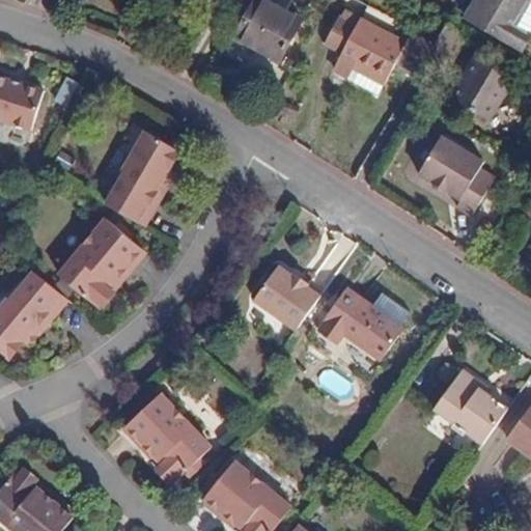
[(303,19),(269,0),(255,0),(235,38),(280,63),(303,19)]
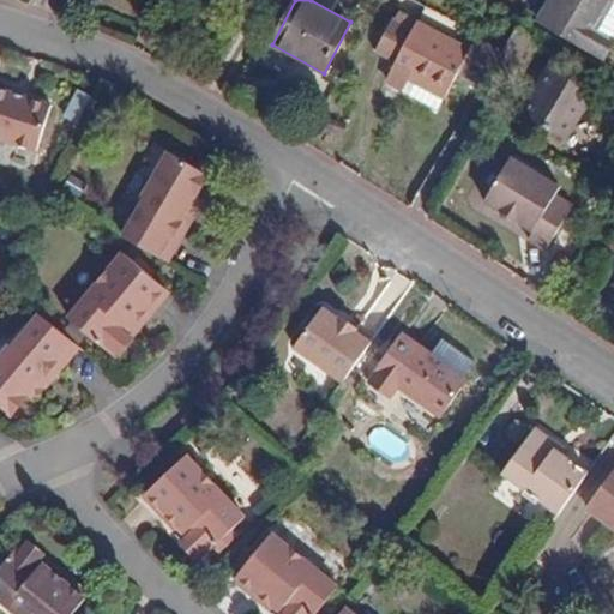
[(613,34),(613,32),(613,1),(611,0),(549,0),(536,23),(587,53),(588,50),(606,59),(613,44),(613,42),(609,40),(597,31),(601,26),(613,34)]
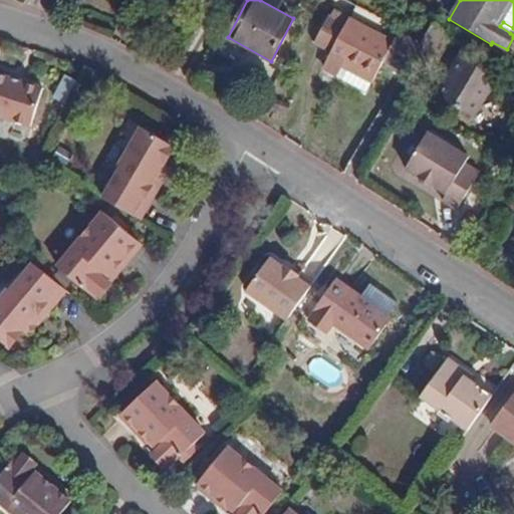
[(330,52),(327,59),(372,82),(393,43),(348,19),(344,26),(328,17),(314,43),(330,52)]
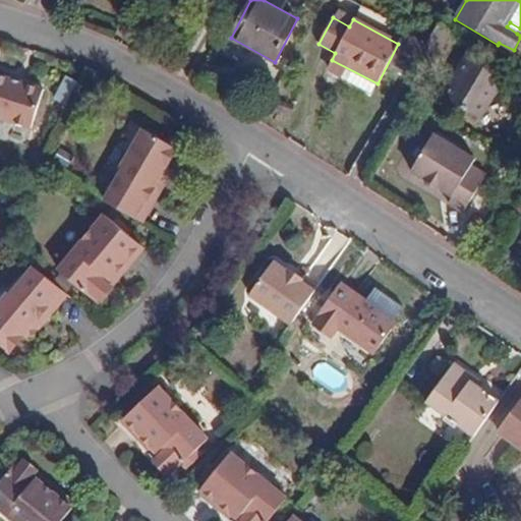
[(517,34),(520,29),(510,22),(507,26),(517,34)]
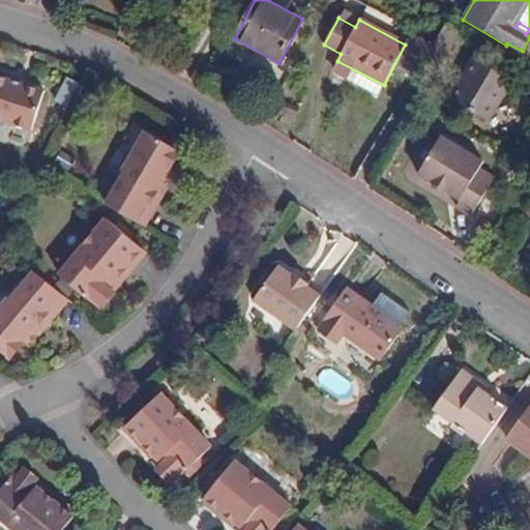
[(269,84),(278,66),(243,48),(234,66),(269,84)]
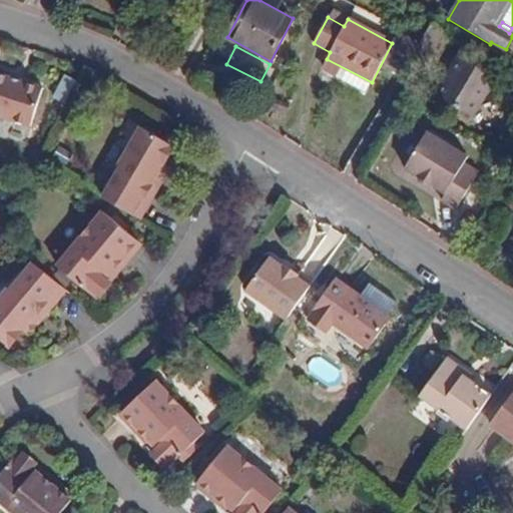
[(450,84),(442,98),(475,116),(496,76),(458,55),(444,80),(450,84)]
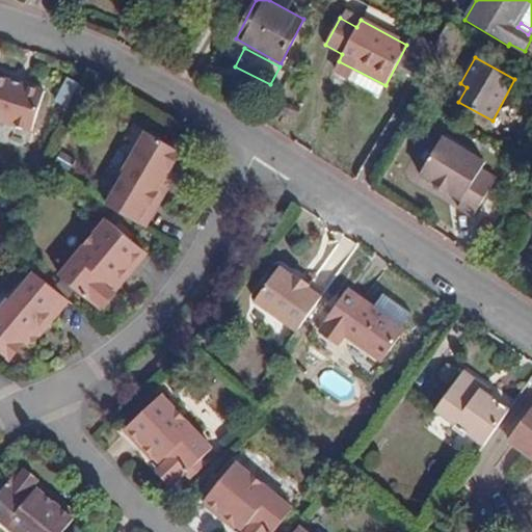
[(0,116),(37,128),(48,86),(29,81),(26,86),(14,83),(14,77),(0,73),(0,116)]
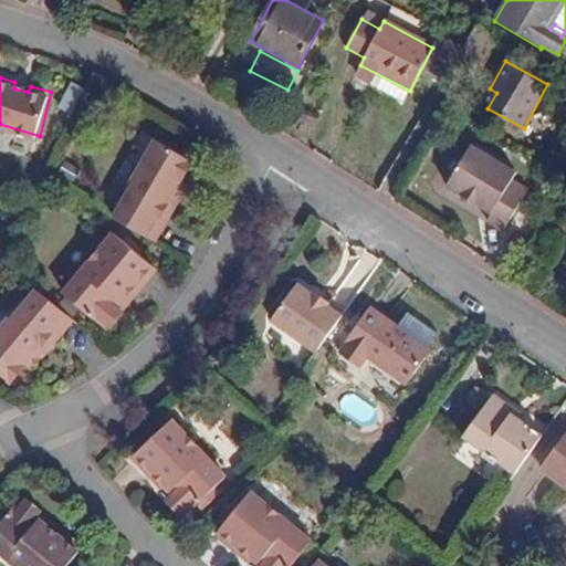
[(31,86),(14,82),(14,88),(28,92),(31,86)]
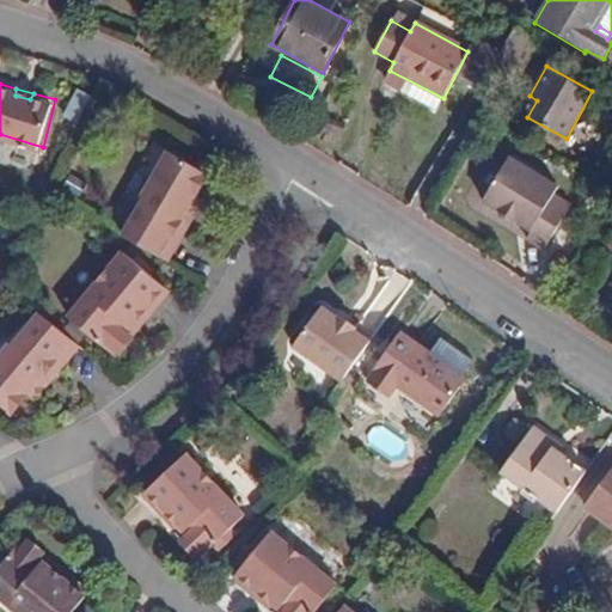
[(63,116),(79,123),(90,96),(75,90),(63,116)]
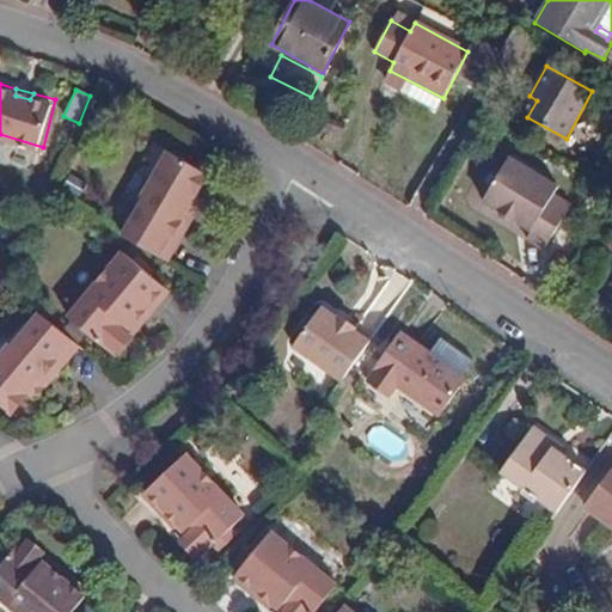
[(147,199),(152,200),(129,239),(175,265),(190,234),(181,230),(199,195),(203,197),(214,175),(173,152),(147,199)]
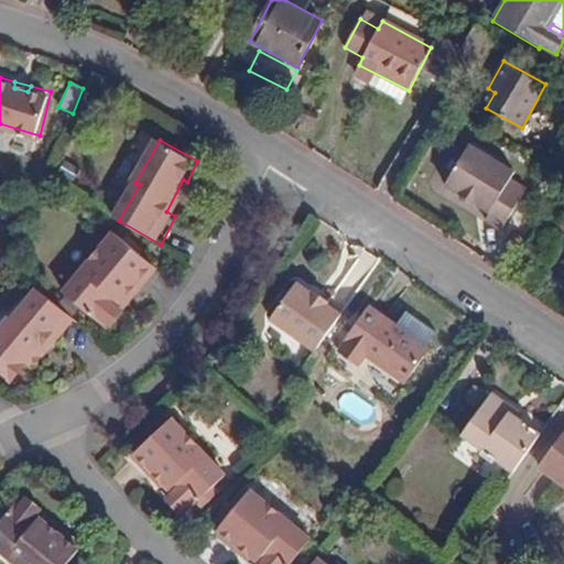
[(505,230),(531,183),(467,147),(441,194),(505,230)]
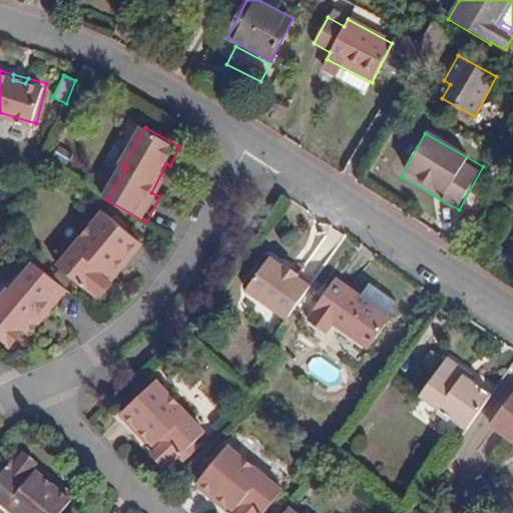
[(159,196),(175,168),(170,165),(166,163),(151,192),(159,196)]
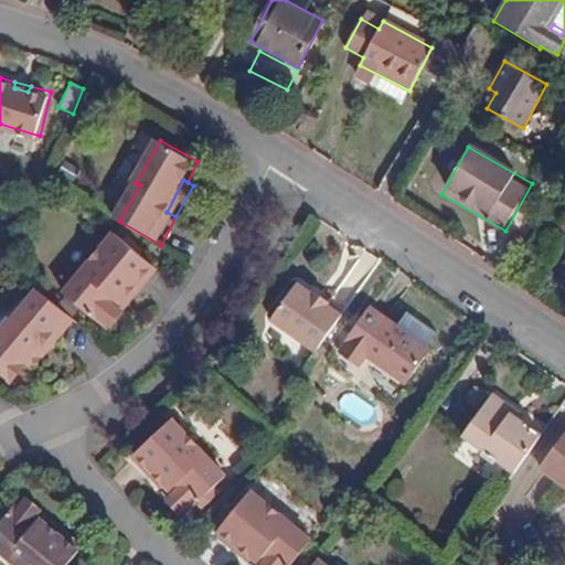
[(120,300),(127,294),(135,292),(158,265),(140,252),(125,240),(115,231),(64,294),(107,328),(112,323),(114,326),(124,313),(120,310),(126,305),(120,300)]
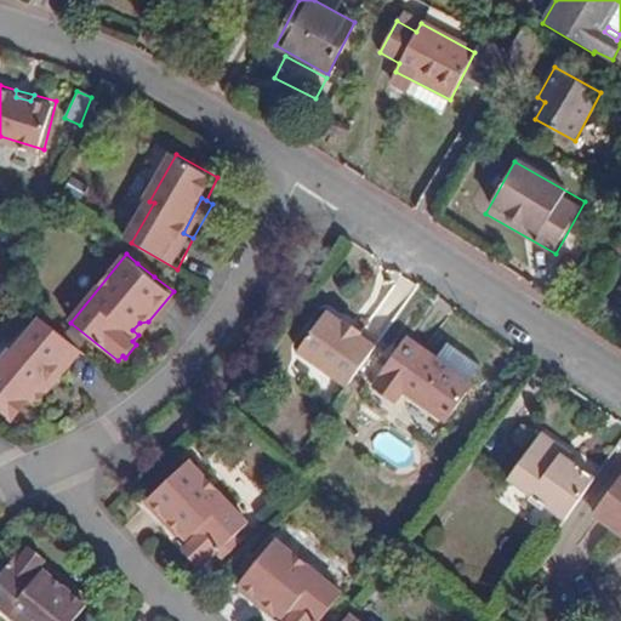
[(158,271),(142,258),(137,263),(154,277),(158,271)]
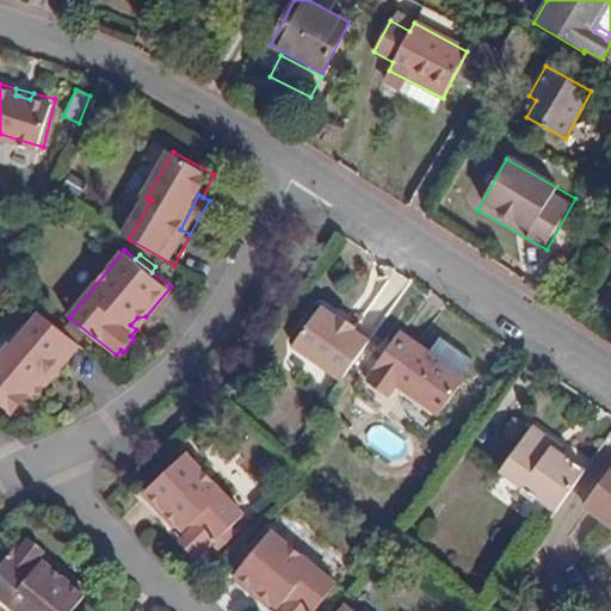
[(292,345),(341,380),(370,340),(353,329),(355,327),(338,314),(337,318),(321,306),(292,345)]
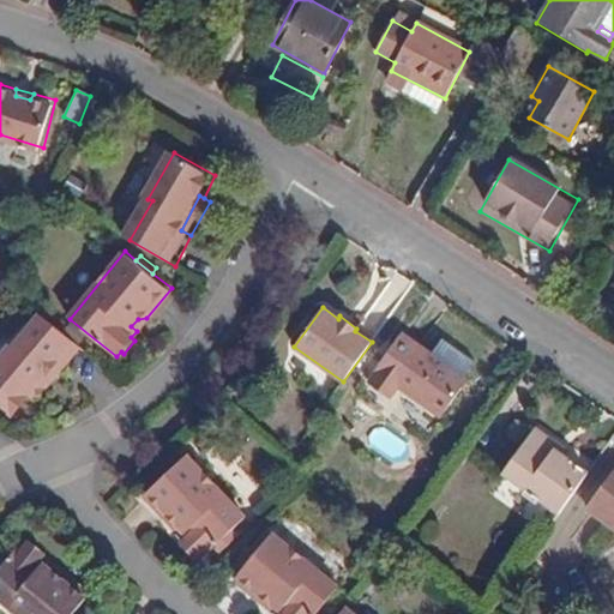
[(50,365),(58,371),(78,345),(41,314),(14,345),(11,343),(0,357),(0,401),(14,414),(30,396),(25,392),(50,365)]
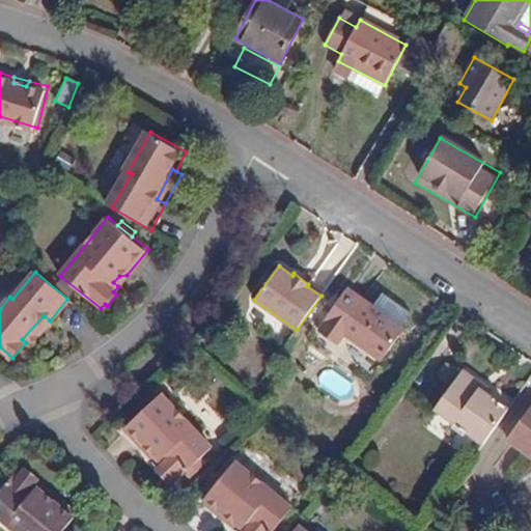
[(127,275),(119,276),(113,282),(118,286),(127,275)]
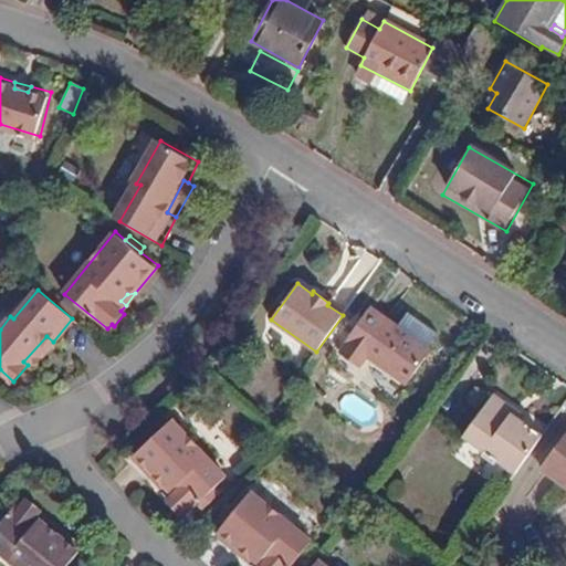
[(406,316),(395,331),(368,311),(345,342),(348,345),(339,355),(357,368),(365,358),(404,388),(428,356),(425,354),(436,339),(406,316)]
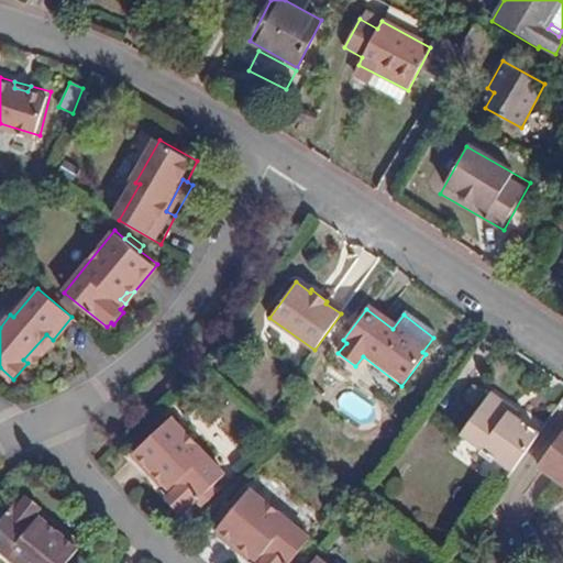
[(28,363),(31,366),(53,340),(46,334),(23,360),(28,363)]
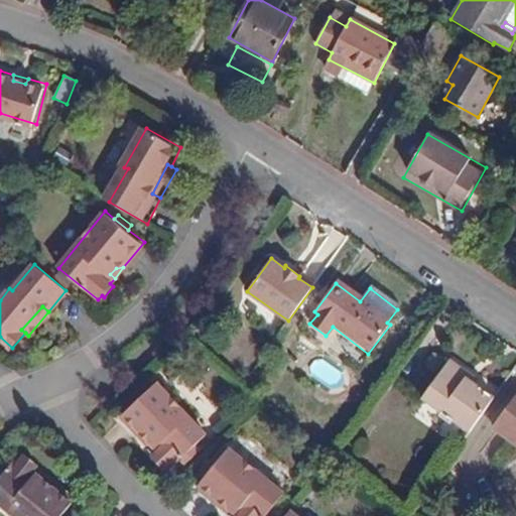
[(446,364),(423,396),(469,430),(489,403),(473,391),(463,384),(466,378),(446,364)]
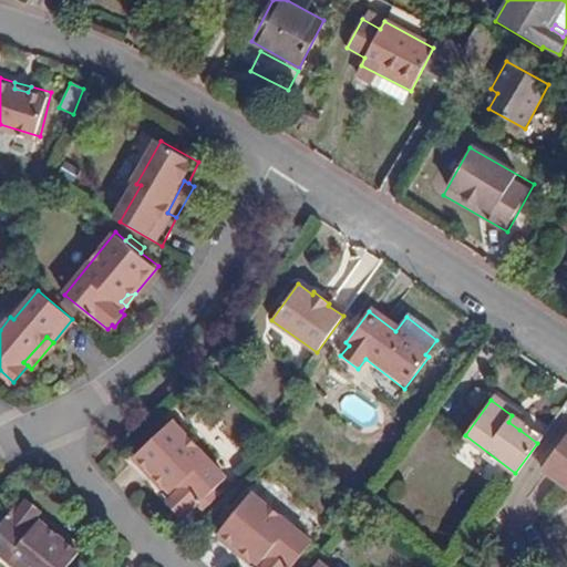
[(519,430),(523,424),(512,415),(508,422),(519,430)]
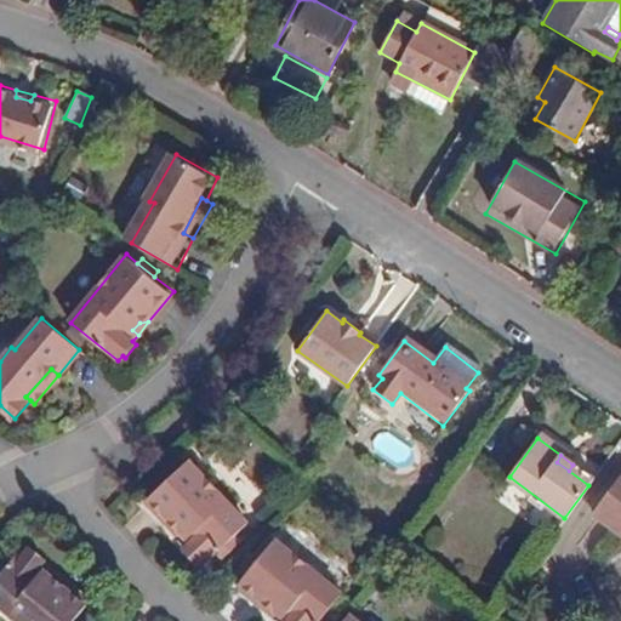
[(200,559),(205,564),(217,553),(235,535),(246,524),(189,461),(146,502),(175,535),(180,530),(186,536),(181,541),(184,546),(184,551),(197,563),(200,559)]
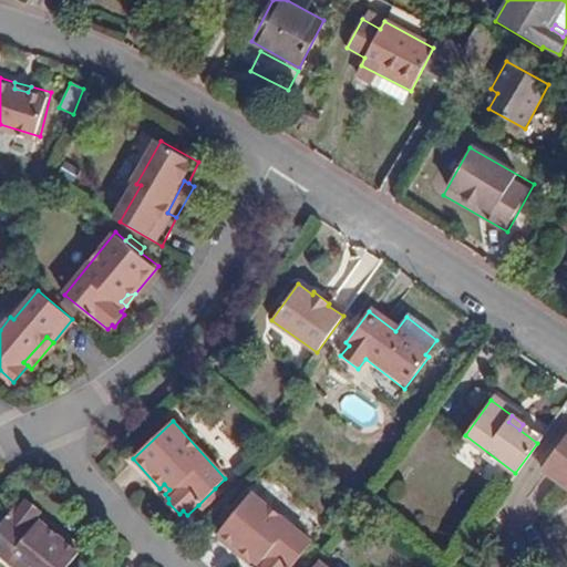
[(566,441),(547,470),(566,485),(566,441)]
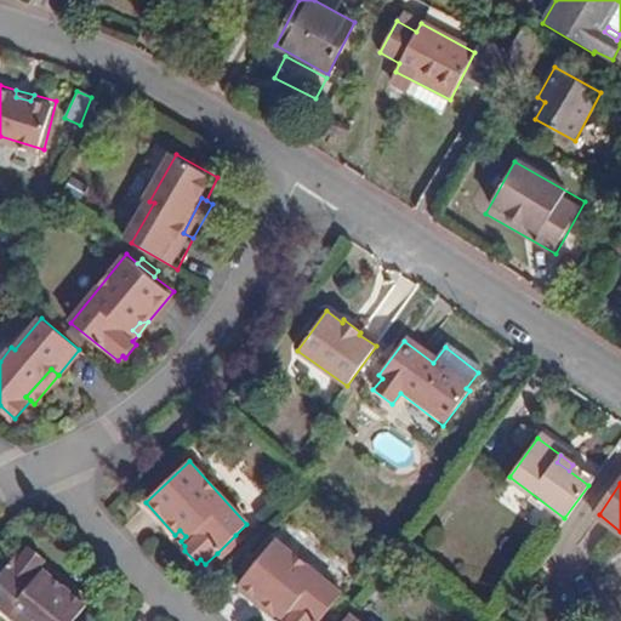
[(175,535),(181,541),(186,536),(180,530),(175,535)]
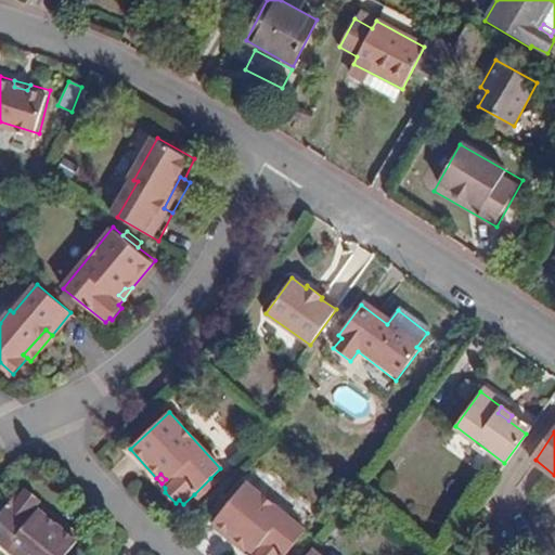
[(216,483),(210,478),(194,494),(199,499),(216,483)]
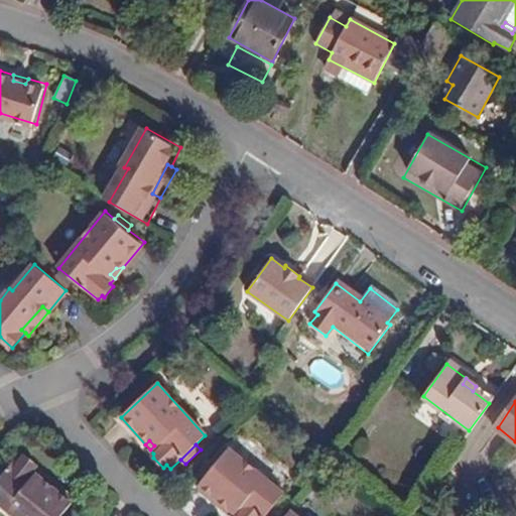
[(54,476),(45,470),(48,466),(42,461),(44,459),(32,447),(30,449),(27,447),(0,480),(0,492),(28,515),(63,515),(83,494),(57,473),(54,476)]
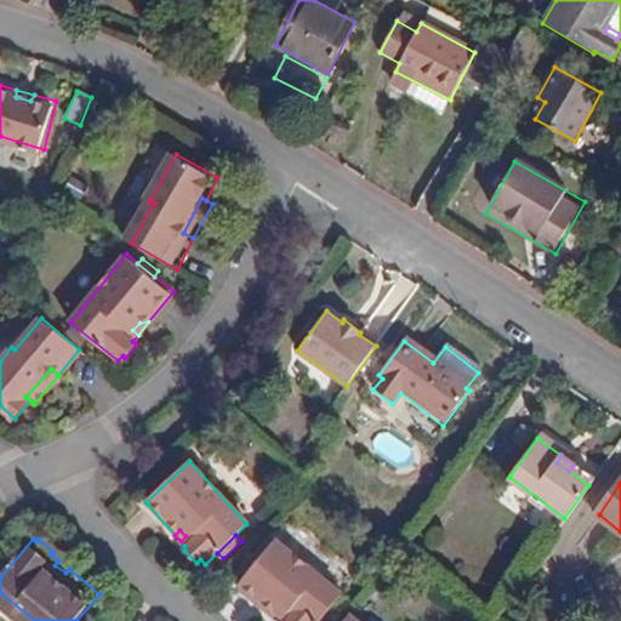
[(318,620),(326,611),(340,594),(274,541),(237,585),(268,613),(273,608),(284,616),(279,620),(318,620)]
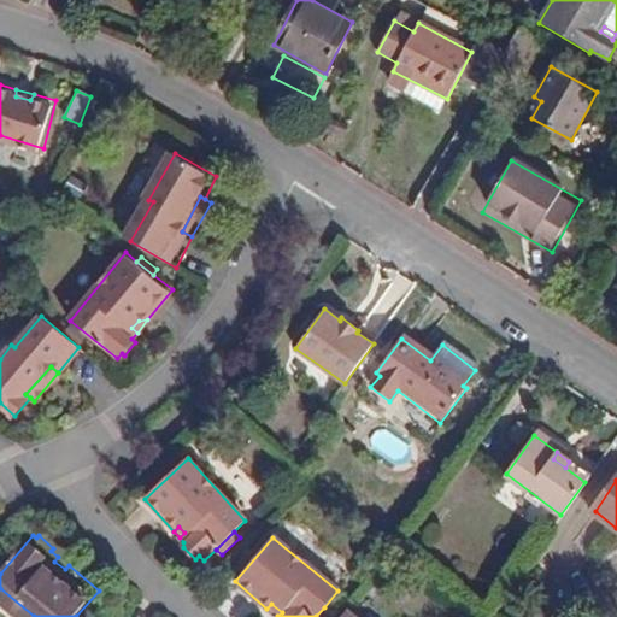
[(58,557),(54,562),(65,569),(69,565),(58,557)]
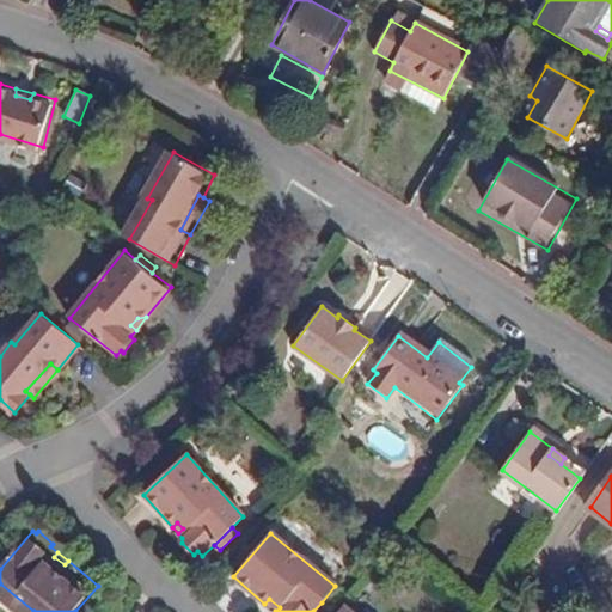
[(264,604),(274,611),(275,611),(280,607),(269,599),(264,604)]
